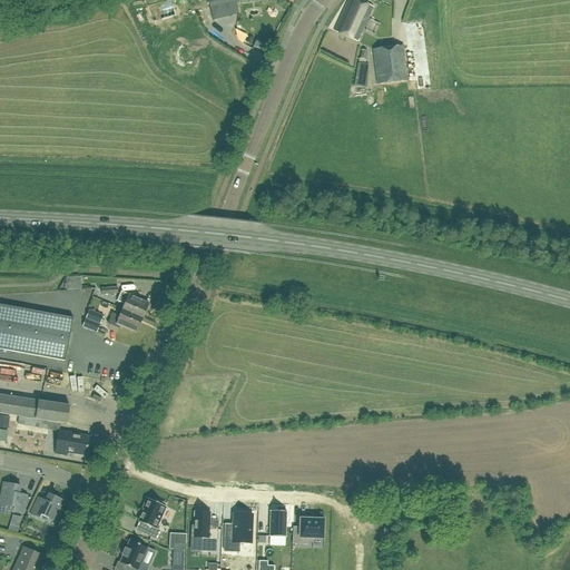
[(238,0),(210,0),(214,9),(239,2),(238,0)]
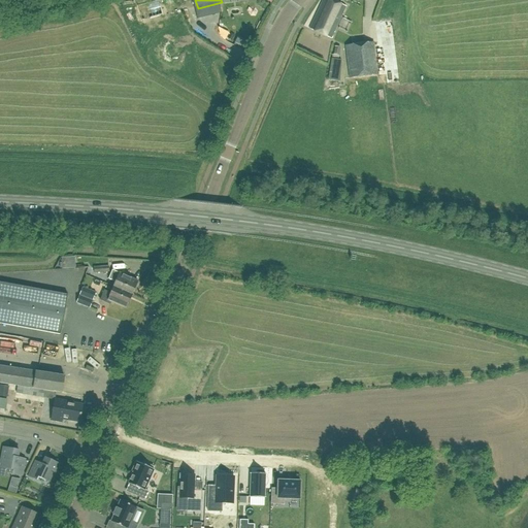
[(343,7),(328,0),(320,0),(306,29),(329,39),(343,7)]
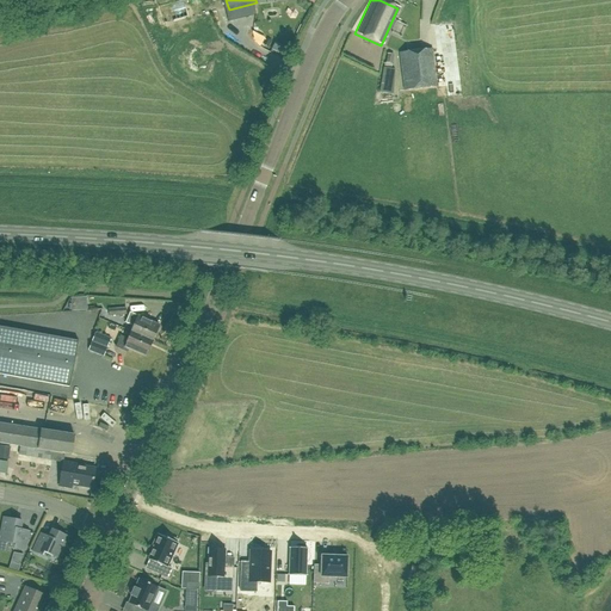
[(165,20),(189,19),(187,4),(165,5),(165,20)]
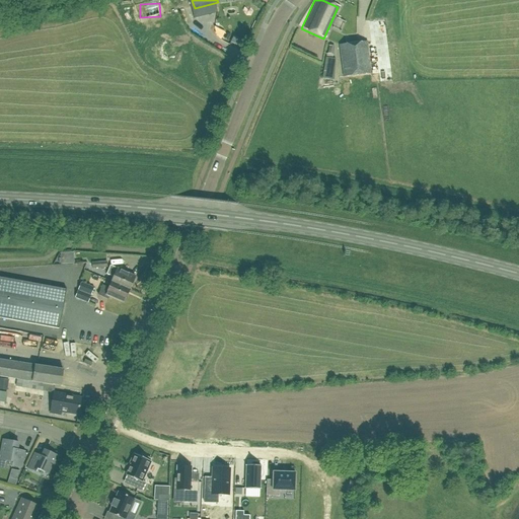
[(184,12),(189,23),(199,19),(195,9),(184,12)]
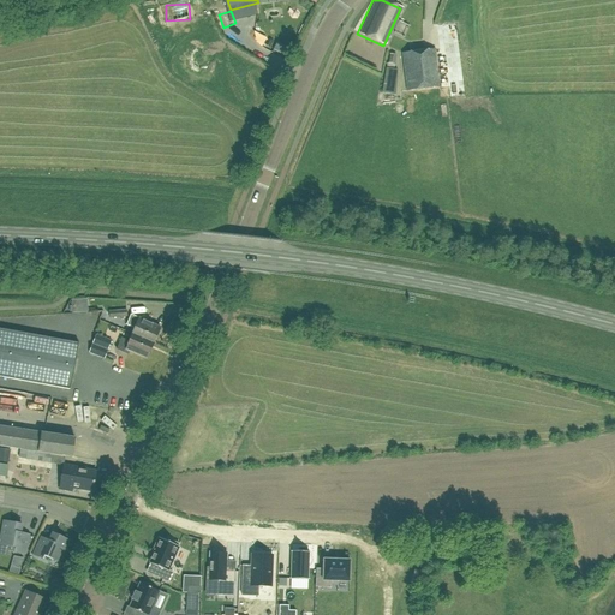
[(413,53),(400,54),(405,91),(437,88),(433,51),(423,52),(422,45),(412,46),(413,53)]
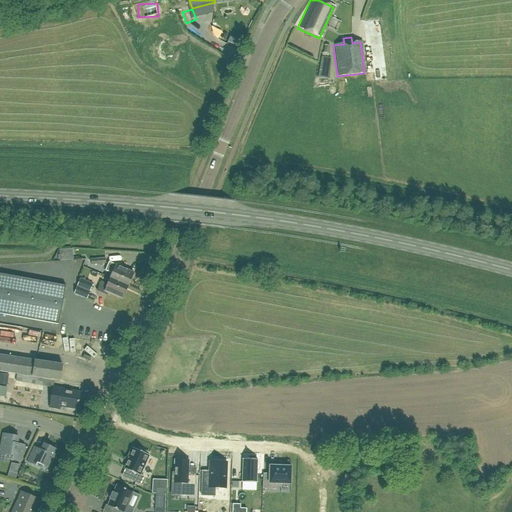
[(323,58),(323,78),(332,78),(332,58),(323,58)]
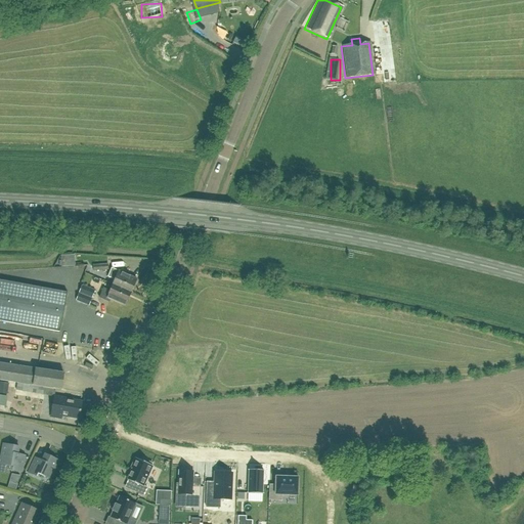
[(113,285),(130,292),(136,279),(112,268),(108,274),(113,276),(114,275),(116,276),(113,285)]
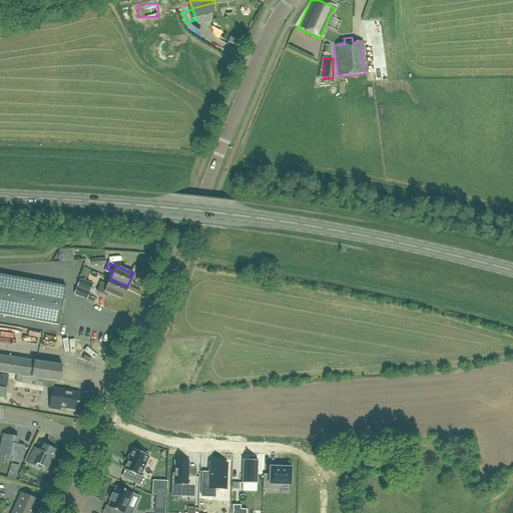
[(0,315),(59,326),(66,287),(0,275),(0,315)]
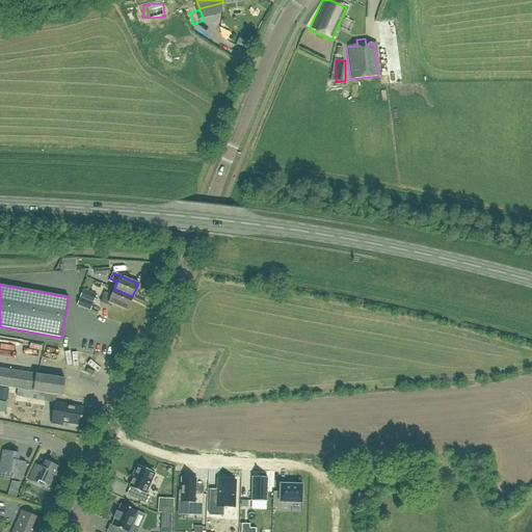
[(83,289),(77,306),(90,311),(97,294),(83,289)]
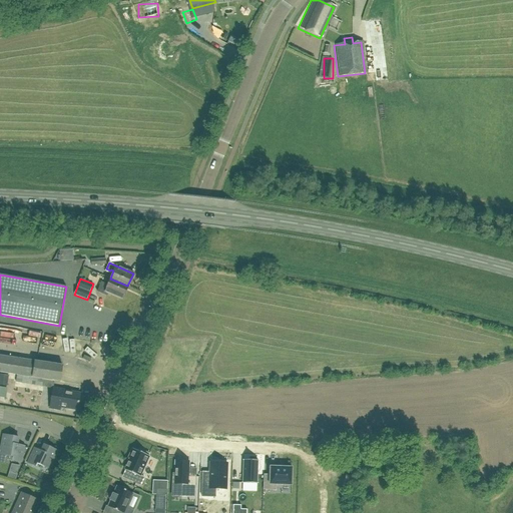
[(127,286),(110,279),(107,285),(101,282),(96,291),(105,295),(107,293),(121,299),(127,286)]
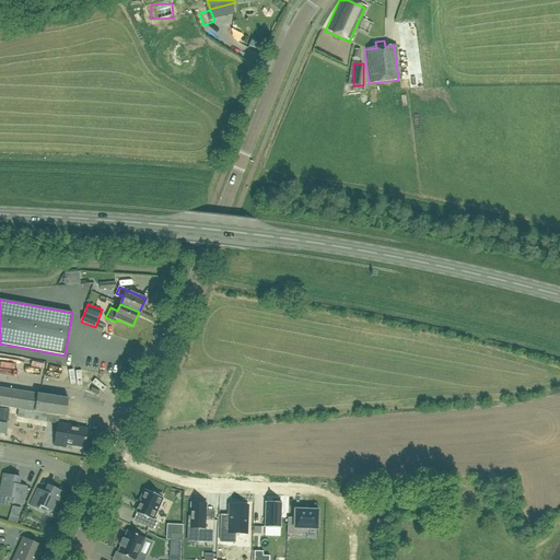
[(20,373),(24,370),(16,360),(12,363),(20,373)]
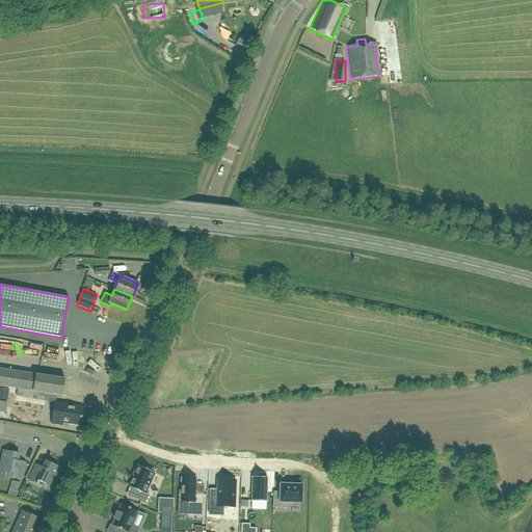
[(80,354),(73,357),(71,352),(67,353),(71,362),(75,360),(81,372),(87,370),(80,354)]
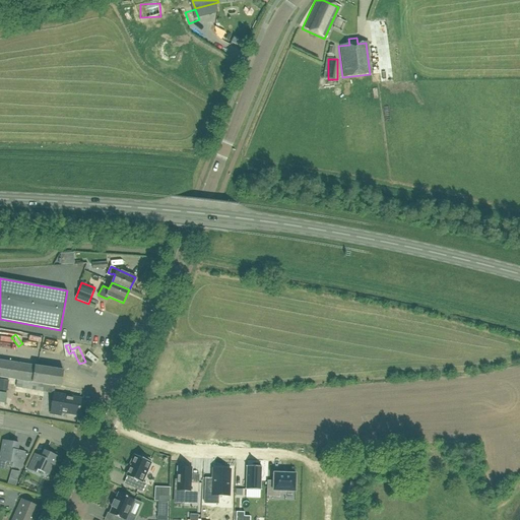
[(87,349),(85,354),(96,361),(100,356),(87,349)]
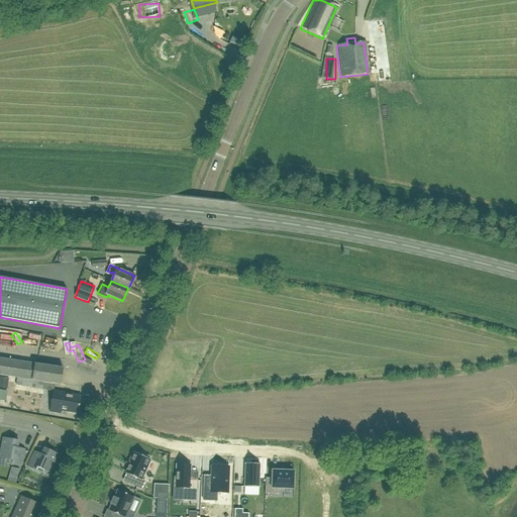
[(15,385),(53,392),(55,385),(60,386),(63,369),(0,358),(0,375),(16,379),(15,385)]
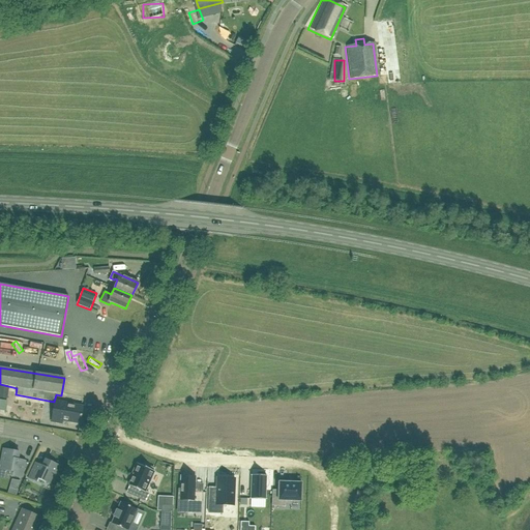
[(0,409),(0,410),(8,412),(10,402),(1,401),(0,409)]
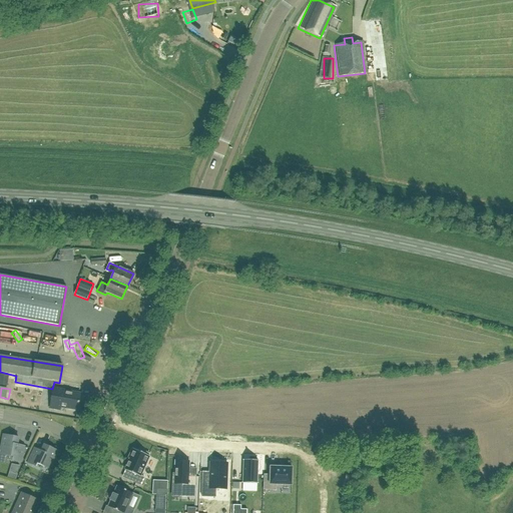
[(79,395),(52,389),(49,409),(58,411),(59,408),(76,411),(79,395)]
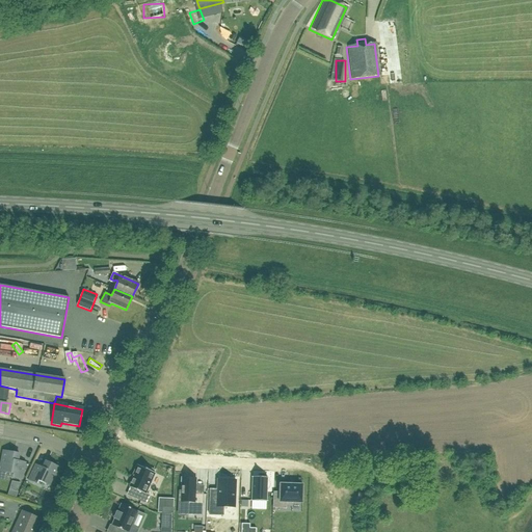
[(0,467),(0,481),(7,483),(8,477),(22,480),(25,463),(18,461),(19,455),(1,451),(0,452),(3,452),(0,467)]
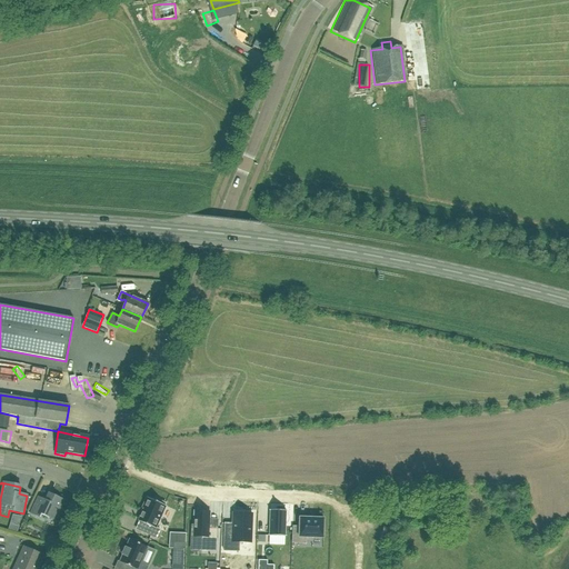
[(67,502),(49,495),(46,501),(38,498),(30,515),(38,518),(40,515),(57,522),(58,521),(55,520),(63,502),(66,503),(67,502)]
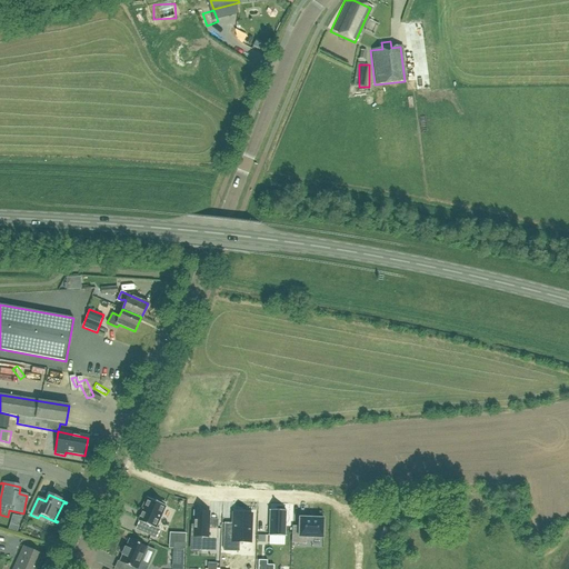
[(139,532),(155,539),(158,530),(155,529),(166,505),(158,501),(157,503),(146,498),(140,509),(142,509),(137,521),(142,523),(139,532)]
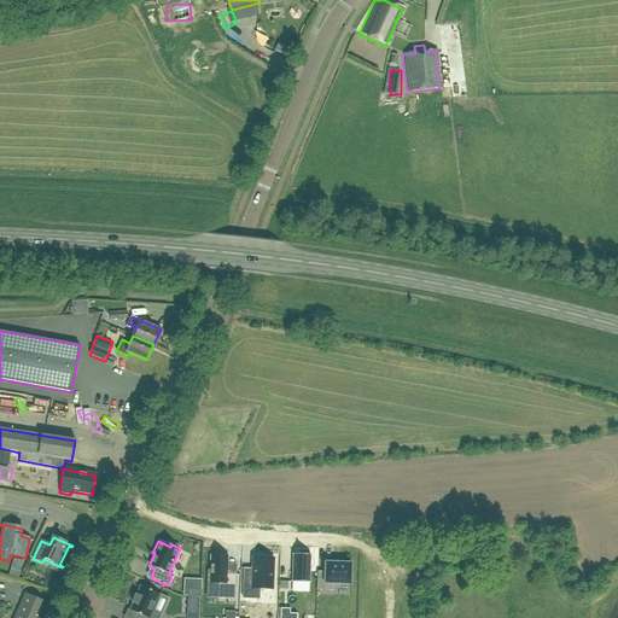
[(208,570),(207,579),(210,579),(210,583),(220,583),(219,599),(235,600),(237,575),(227,575),(227,557),(225,557),(225,554),(214,553),(214,557),(210,555),(210,570),(208,570)]
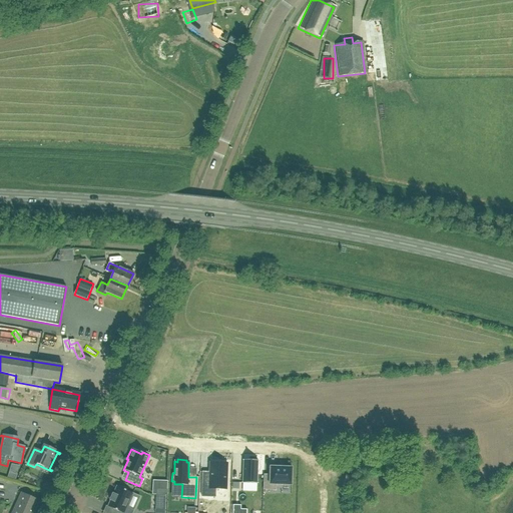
[(243,460),(242,483),(257,484),(258,461),(243,460)]
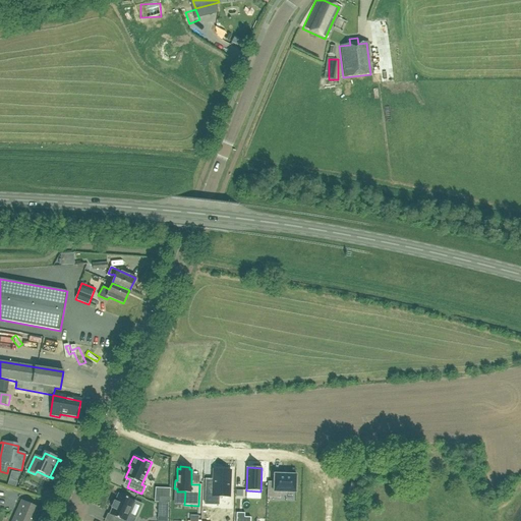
[(207,479),(206,505),(220,505),(220,497),(231,497),(232,471),(214,470),(214,480),(207,479)]
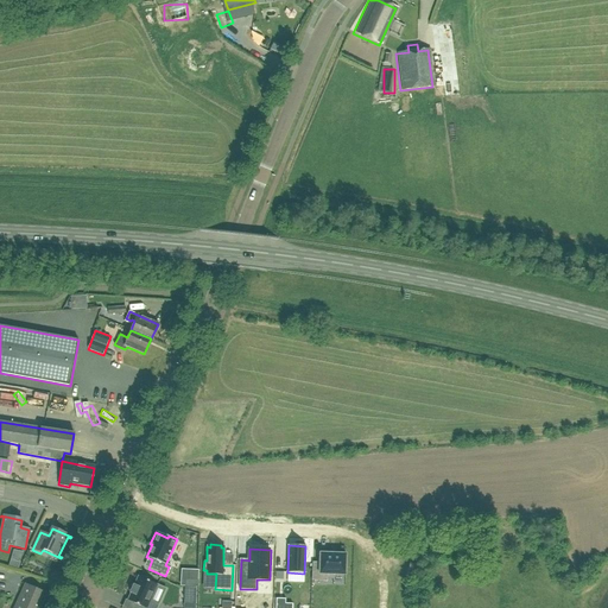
[(312,563),(311,581),(325,581),(327,574),(344,575),(346,555),(320,553),(320,563),(312,563)]
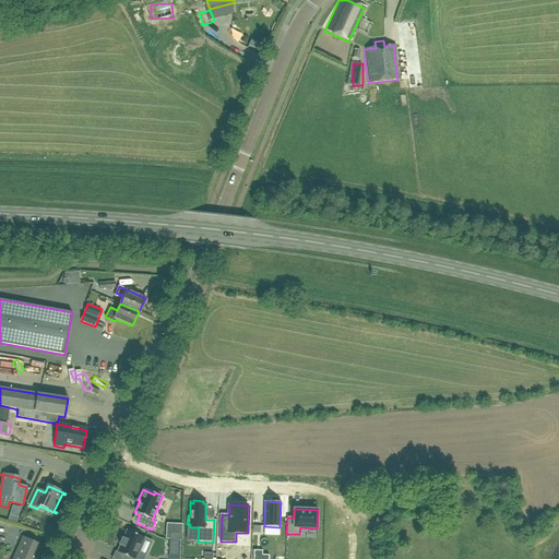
[(377,518),(372,530),(377,532),(381,520),(377,518)]
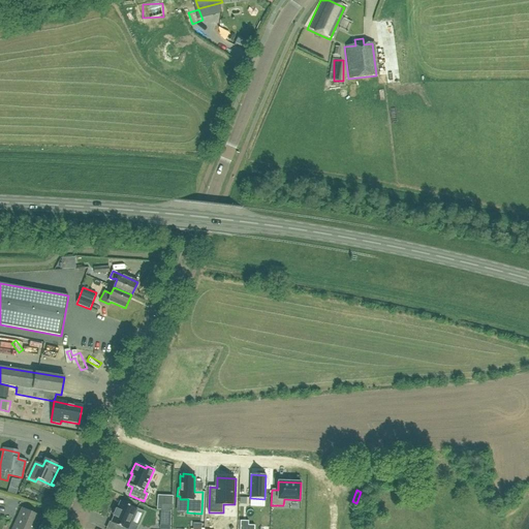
[(135,528),(136,528),(128,524),(135,509),(128,506),(128,505),(121,502),(121,503),(119,502),(116,510),(114,509),(111,517),(113,517),(110,523),(117,526),(116,528),(135,528)]
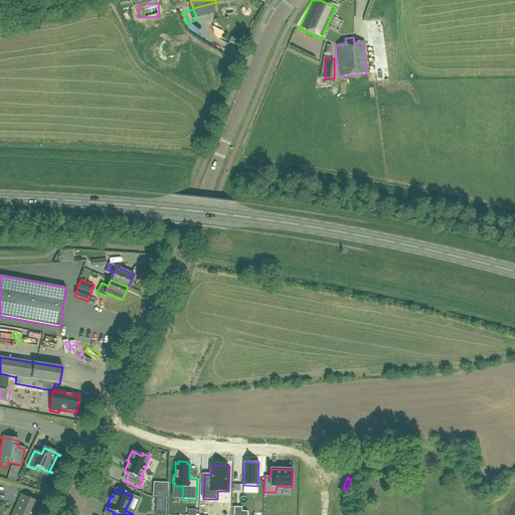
[(33,514),(39,504),(21,496),(12,514),(33,514)]
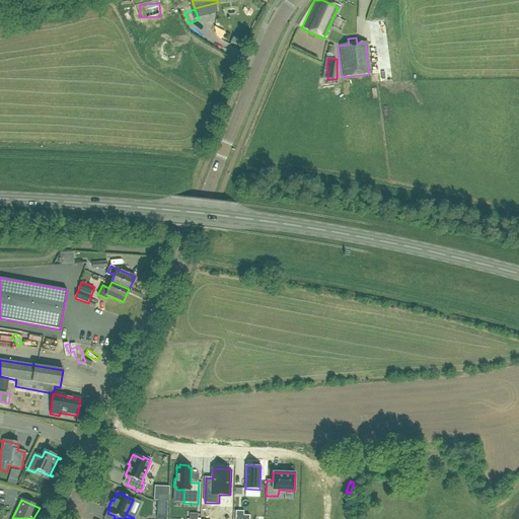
[(157,514),(157,518),(166,518),(167,503),(159,502),(158,514),(157,514)]
